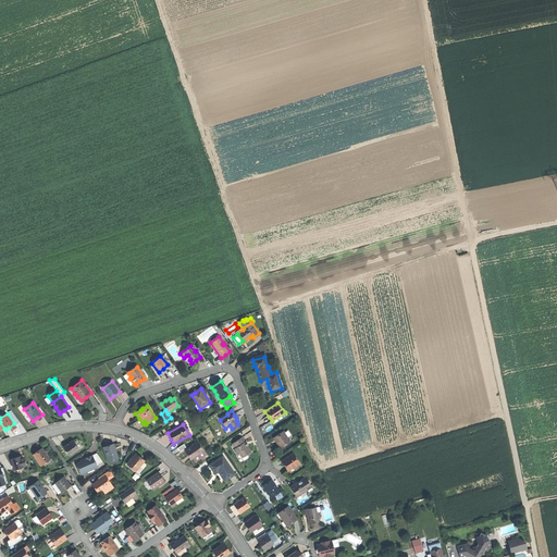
[(277,443),(281,447),(289,441),(284,432),(274,438),(277,443)]
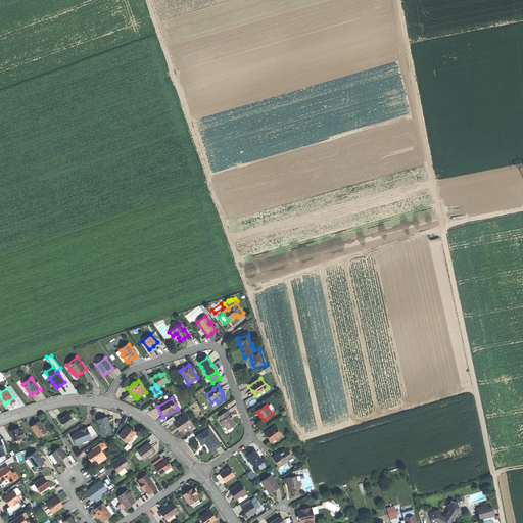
[(225,425),(227,428),(231,426),(232,427),(236,424),(232,419),(230,415),(227,411),(218,417),(221,421),(220,422),(222,427),(225,425)]
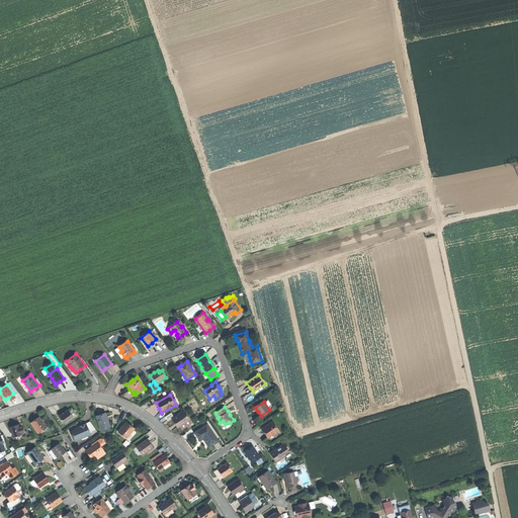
[(60,416),(66,424),(74,418),(68,410),(63,414),(60,416)]
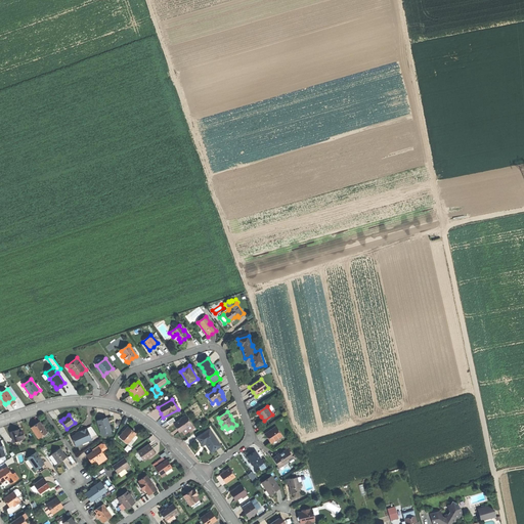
[(179,429),(181,432),(182,431),(191,425),(186,417),(175,424),(179,429)]
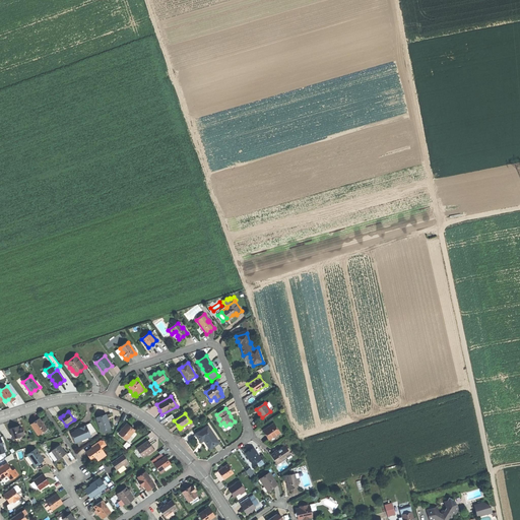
[(101,429),(110,426),(106,414),(100,416),(96,417),(101,429)]
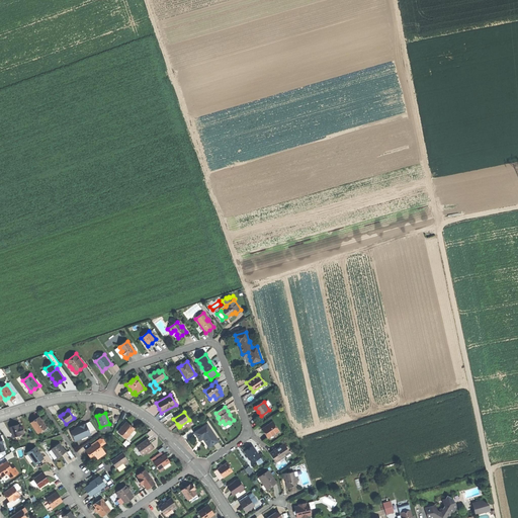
[(30,423),(37,432),(47,426),(39,417),(34,420),(30,423)]
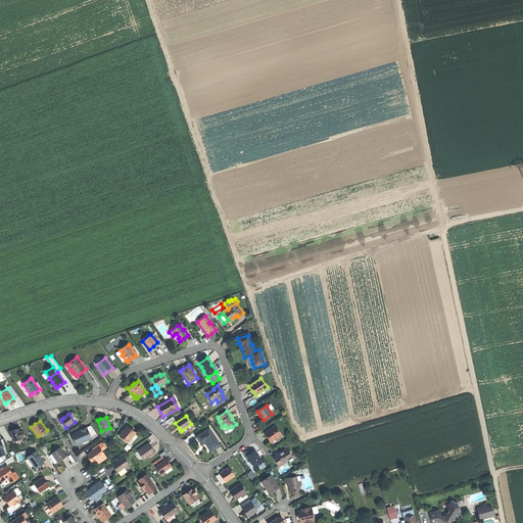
[(194,427),(191,424),(182,430),(184,434),(194,427)]
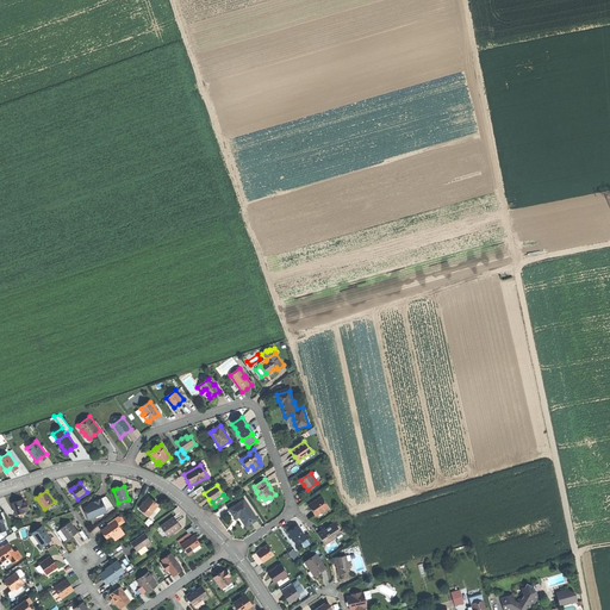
[(106,496),(101,498),(105,506),(109,504),(110,508),(111,506),(106,496)]
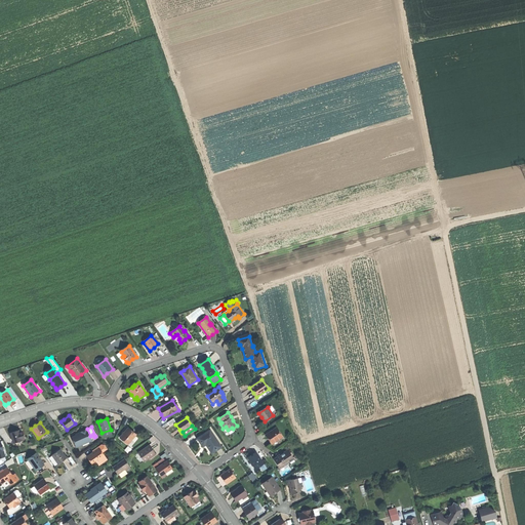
[(120,438),(128,444),(136,435),(131,432),(128,428),(120,438)]
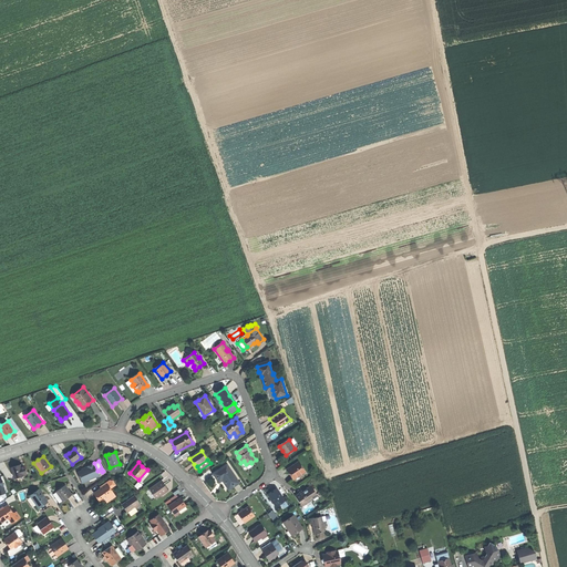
[(287,470),(295,480),(302,474),(301,473),(305,471),(299,462),(295,465),(295,466),(291,468),(291,467),(287,470)]
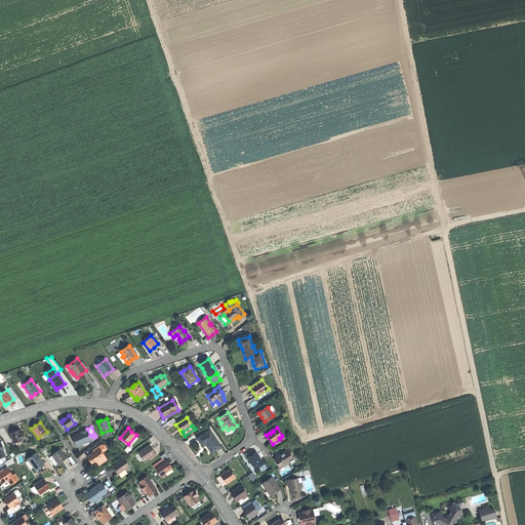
[(72,439),(76,448),(92,440),(91,439),(90,436),(87,429),(80,433),(80,434),(76,436),(72,439)]
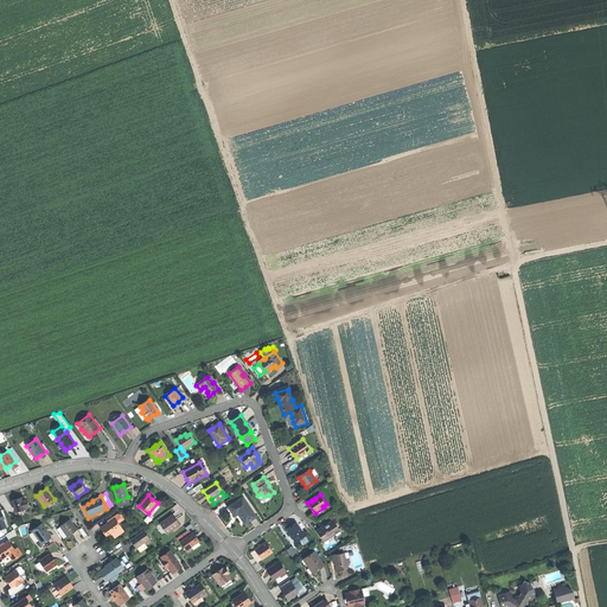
[(12,500),(16,512),(29,508),(25,498),(23,499),(23,497),(17,499),(12,500)]
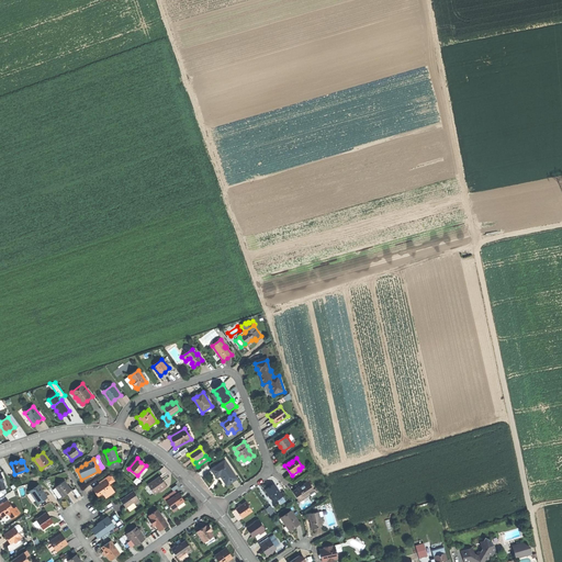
[(225,461),(212,470),(215,474),(217,479),(222,475),(224,478),(222,479),(227,486),(237,479),(225,461)]
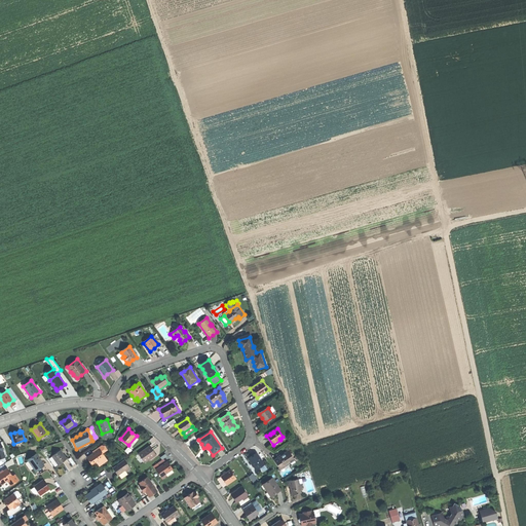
[(139,454),(145,463),(156,455),(153,451),(149,446),(139,454)]
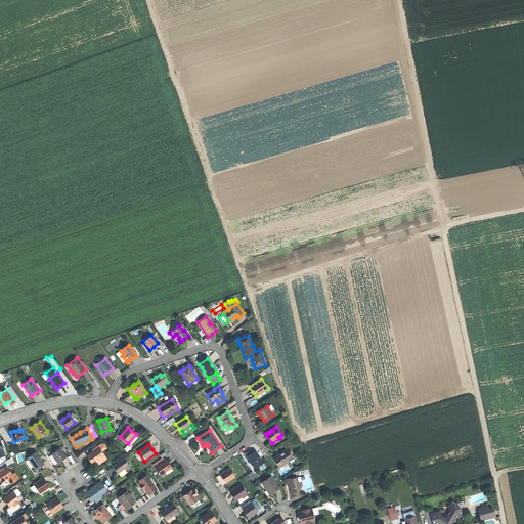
[(90,451),(91,452),(96,449),(99,453),(104,450),(101,445),(98,445),(90,451)]
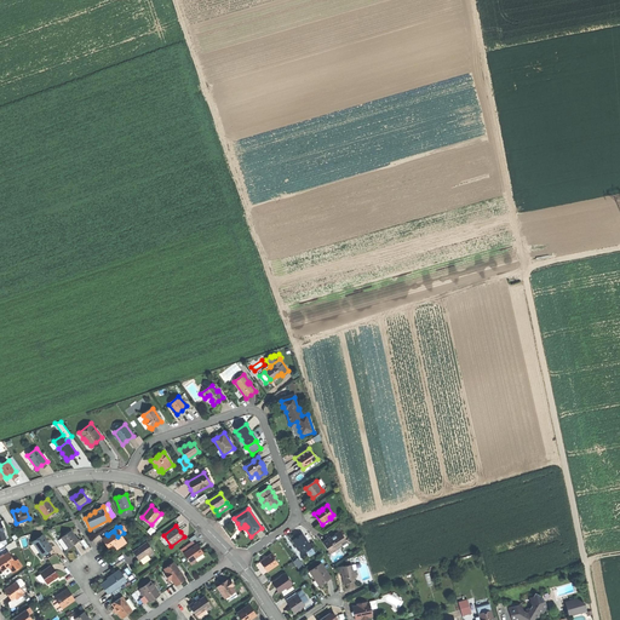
[(62,538),(69,549),(74,545),(79,541),(72,530),(62,538)]
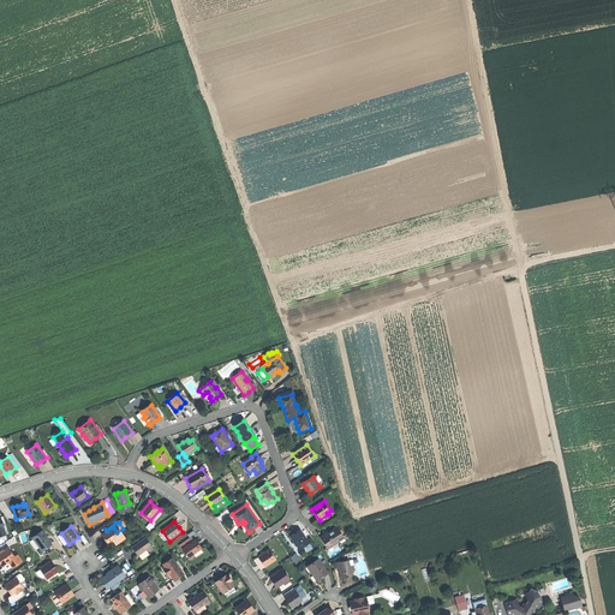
[(107,531),(100,537),(103,542),(107,547),(111,543),(114,541),(120,537),(117,532),(113,527),(107,531)]
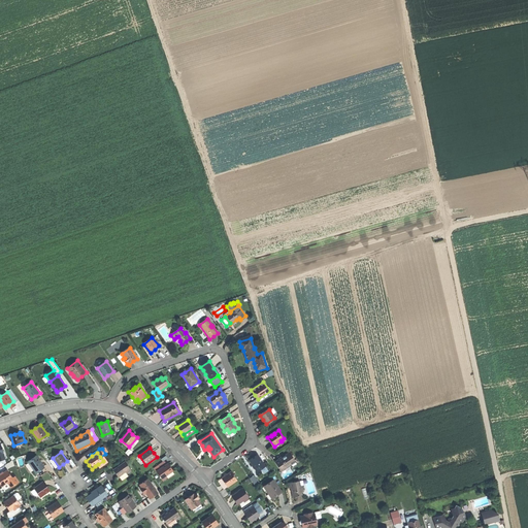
[(275,463),(281,470),(284,467),(285,469),(292,465),(293,467),(297,464),(294,460),(291,455),(290,456),(289,454),(282,458),(281,456),(278,457),(277,458),(278,460),(275,463)]
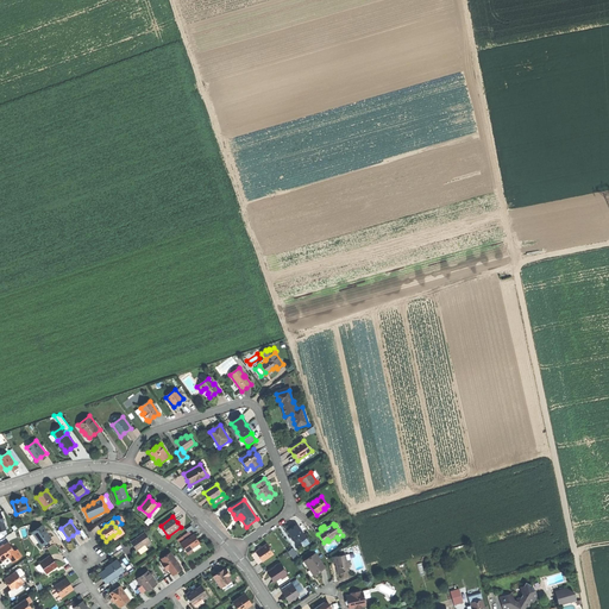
[(288,532),(296,545),(301,541),(305,546),(309,544),(297,526),(293,529),(288,532)]
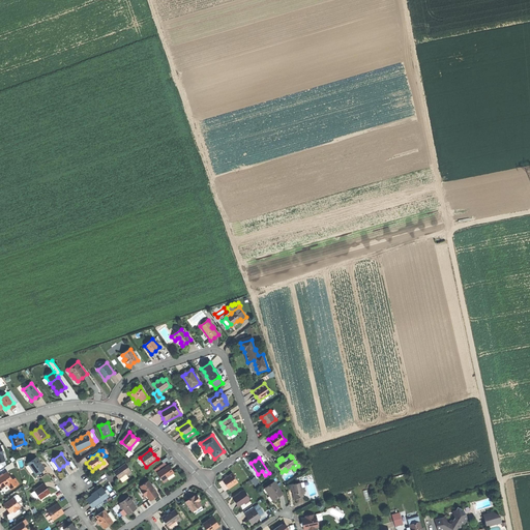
[(28,464),(36,474),(39,472),(43,469),(36,459),(28,464)]
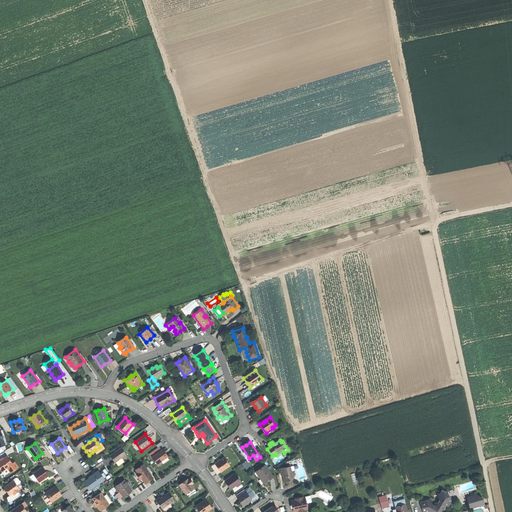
[(112,460),(115,463),(122,458),(126,455),(121,448),(110,456),(112,460)]
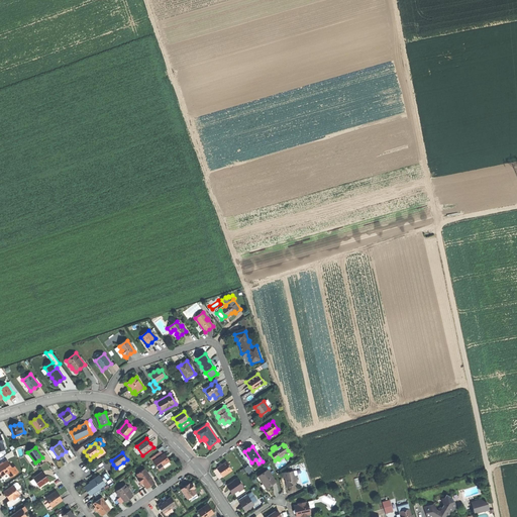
[(153,462),(160,472),(164,469),(163,467),(170,461),(168,458),(166,456),(165,457),(164,454),(163,455),(159,458),(153,462)]
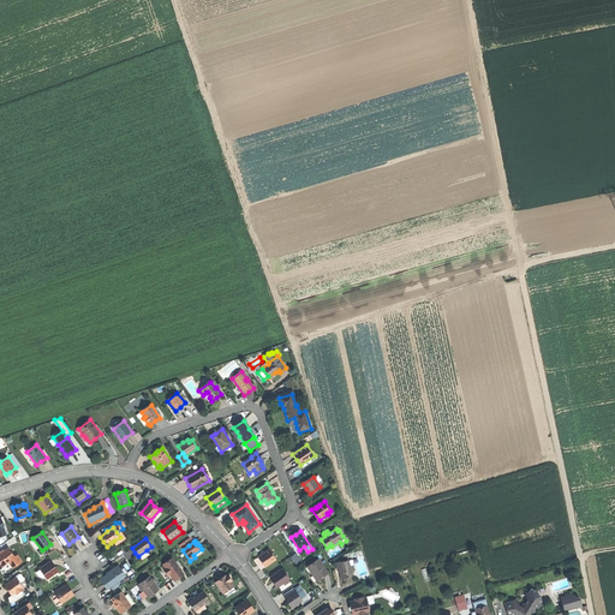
[(10,562),(16,557),(15,557),(9,548),(0,554),(0,561),(4,567),(10,562)]
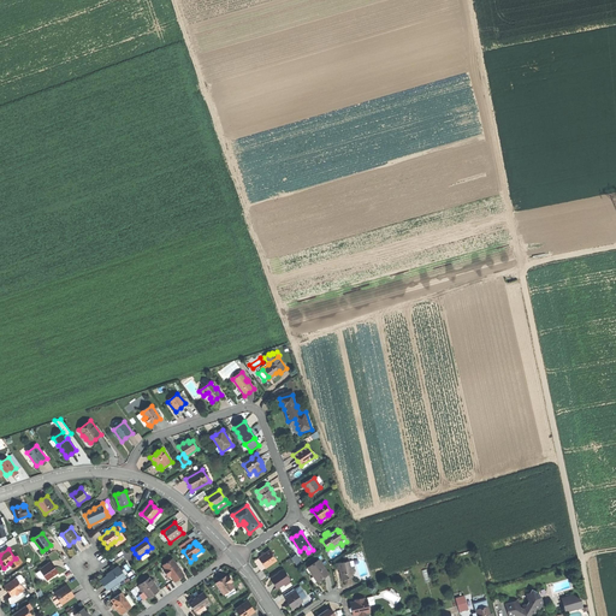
[(258,558),(265,568),(277,561),(270,551),(264,555),(258,558)]
